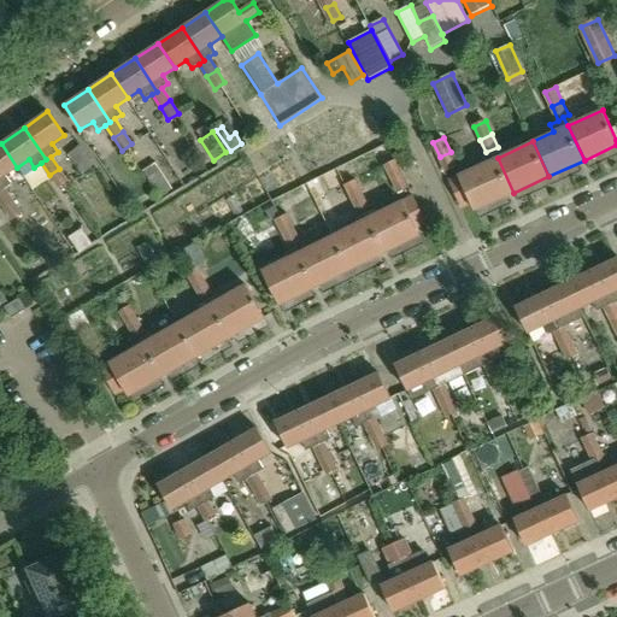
[(17,168),(1,144),(0,144),(0,201),(4,207),(13,200),(5,188),(12,183),(6,175),(17,168)]
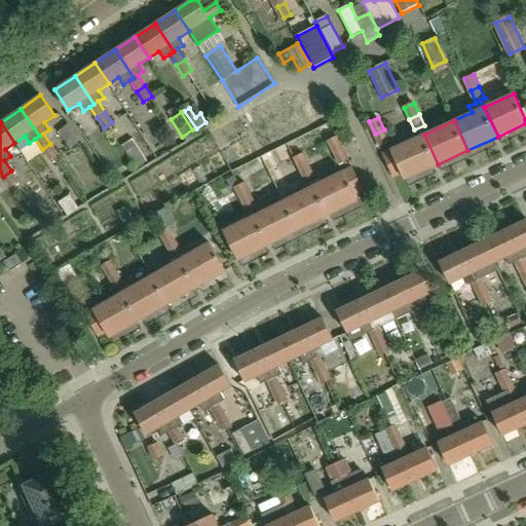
[(68,128),(59,136),(72,152),(81,144),(68,128)]
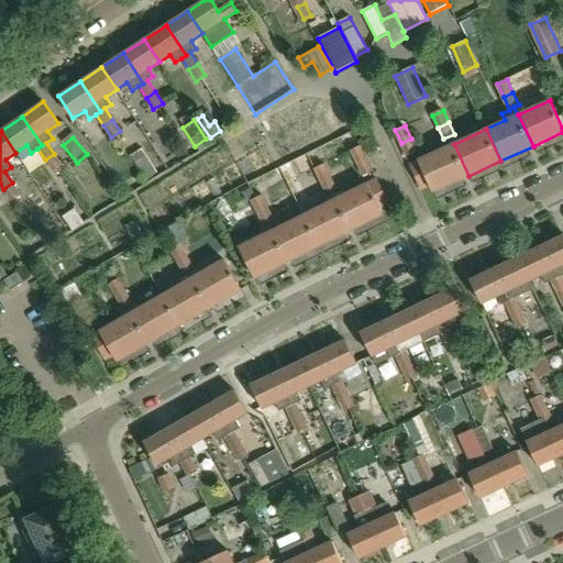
[(195,146),(199,153),(211,146),(206,139),(195,146)]
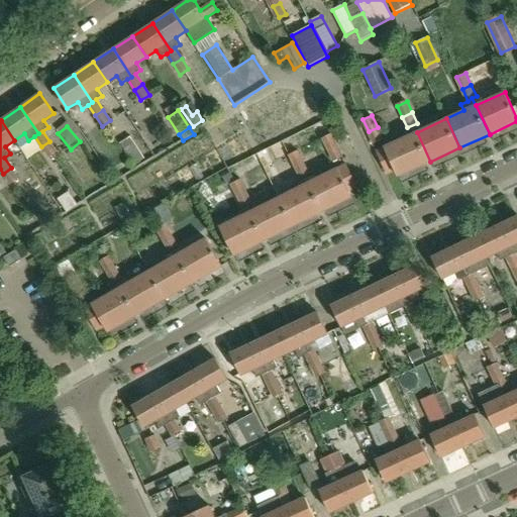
[(383,138),(378,127),(369,131),(374,142),(383,138)]
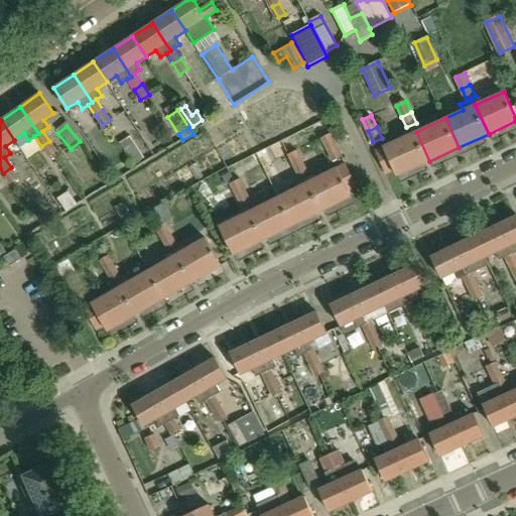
[(399,174),(429,161),(416,132),(386,145),(391,157),(397,168),(399,174)]
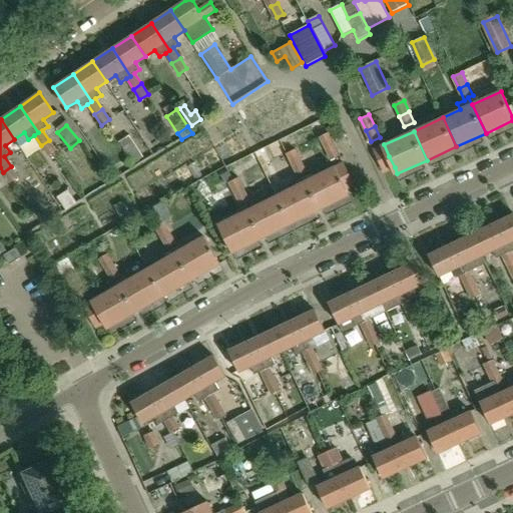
[(335,144),(330,132),(321,137),(327,148),(335,144)]
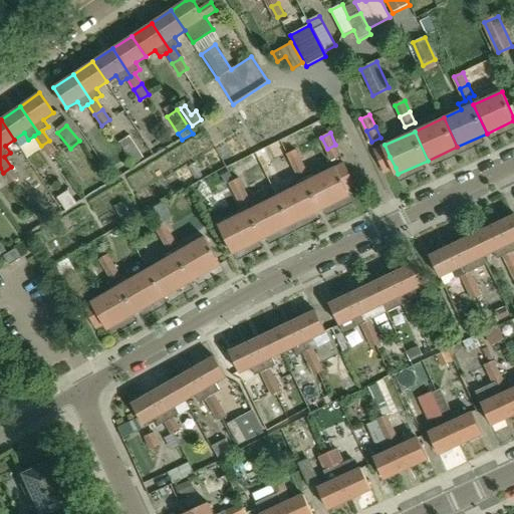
[(160,156),(172,149),(163,134),(151,142),(160,156)]
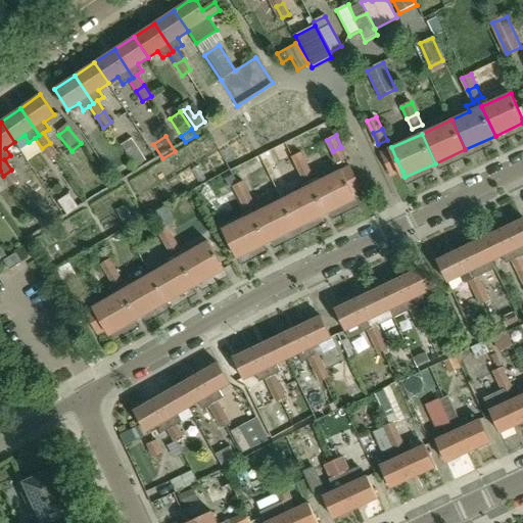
[(132,137),(121,144),(135,168),(146,159),(132,137)]
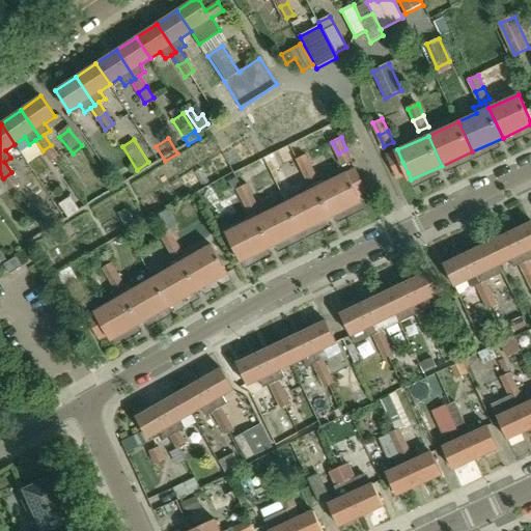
[(58,156),(51,145),(43,150),(50,162),(58,156)]
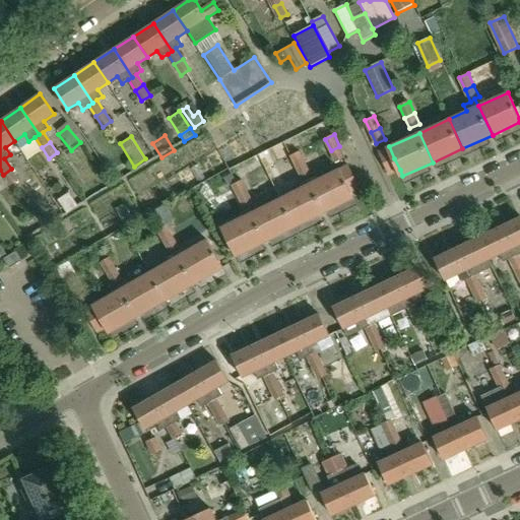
[(345,157),(339,146),(331,150),(336,161),(345,157)]
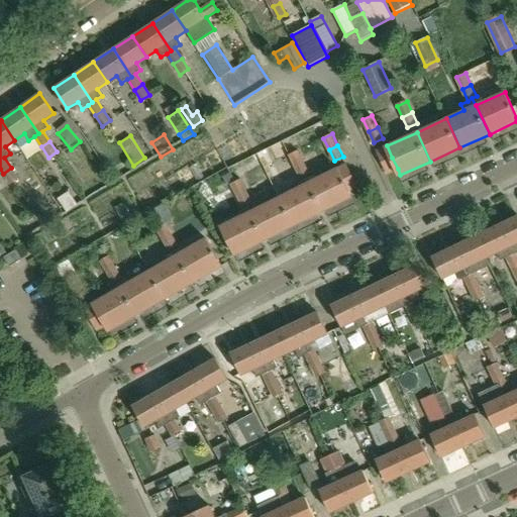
[(392,158),(387,145),(377,150),(383,162),(392,158)]
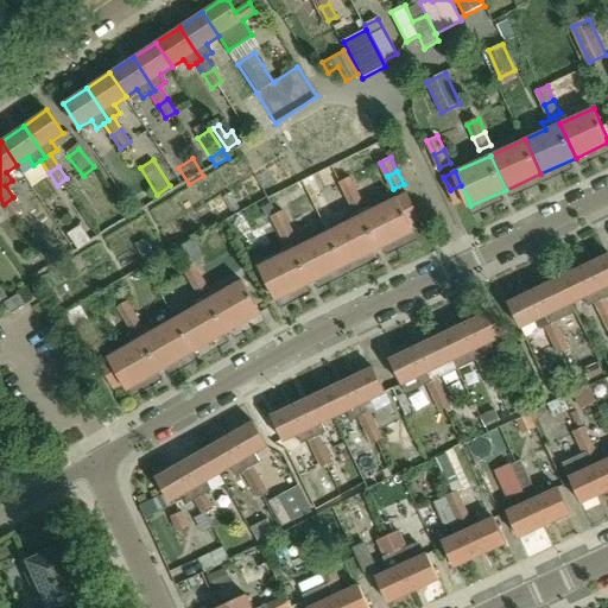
[(358,190),(350,177),(341,182),(347,196),(358,190)]
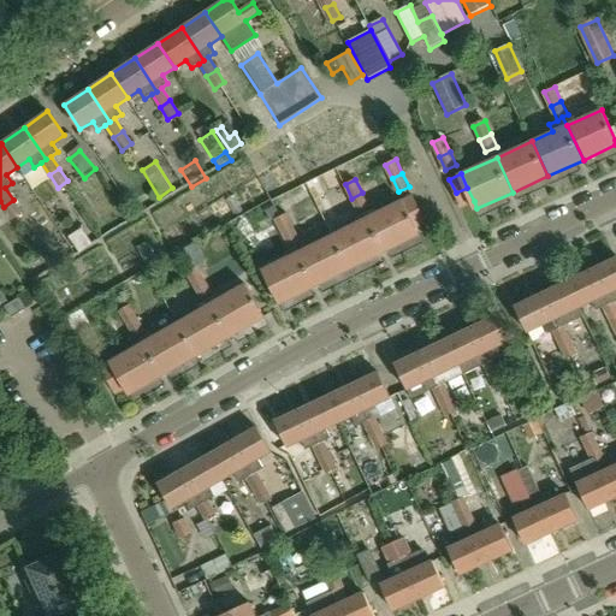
[(474,201),(467,188),(456,193),(462,207),(474,201)]
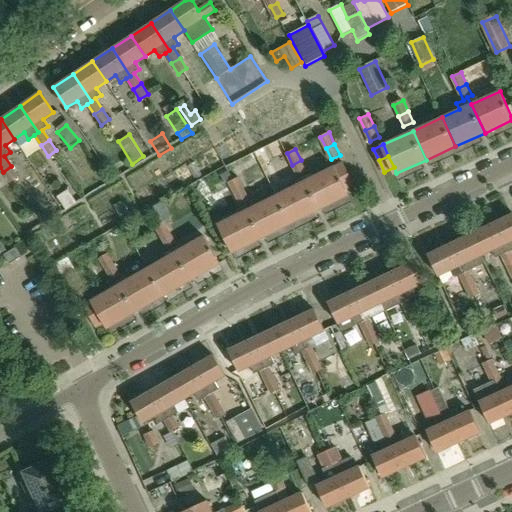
[(88,180),(103,168),(96,160),(81,172),(88,180)]
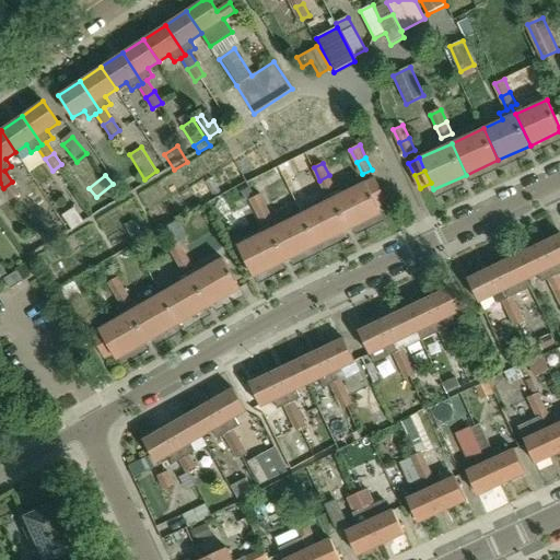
[(336,188),(329,175),(319,181),(326,193),(336,188)]
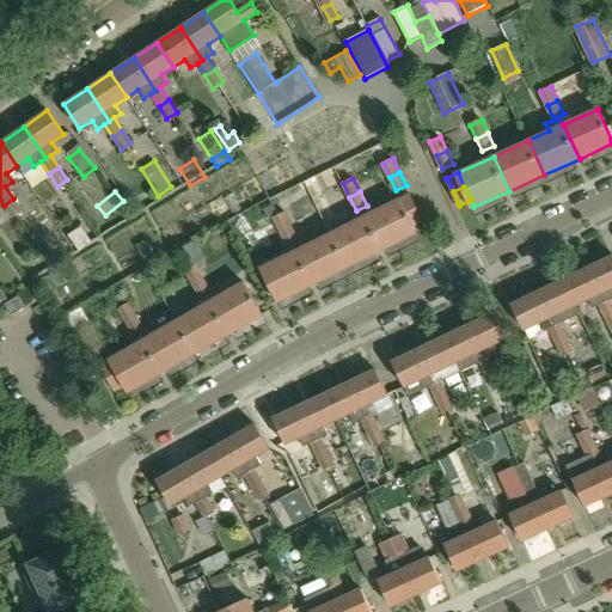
[(417,207),(410,194),(401,199),(408,212),(417,207)]
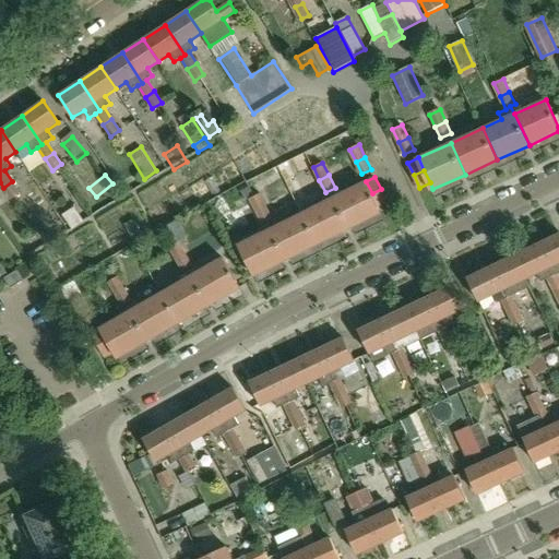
[(20,193),(12,181),(3,188),(11,199),(20,193)]
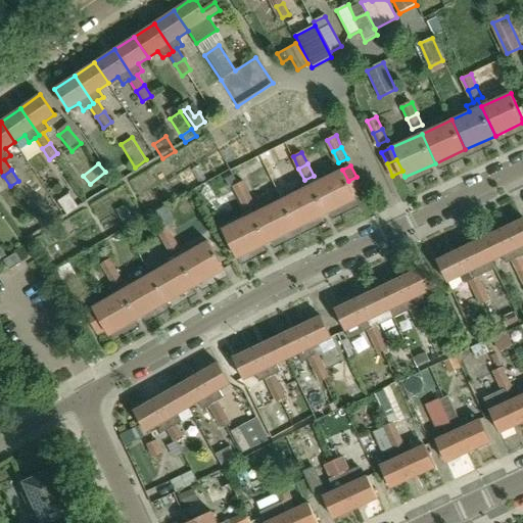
[(358,199),(354,193),(348,181),(342,170),(313,185),(327,215),(358,199)]
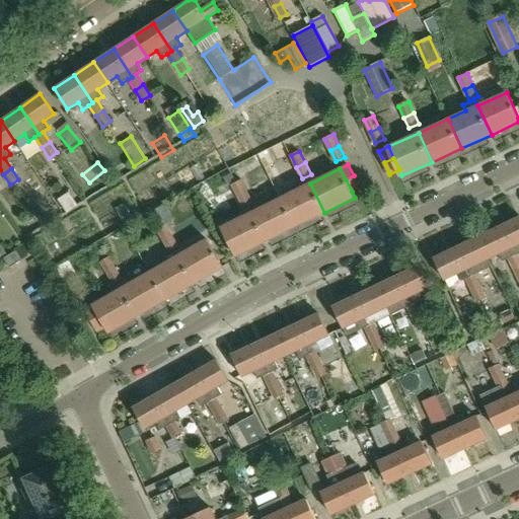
[(360,188),(354,175),(346,179),(352,192),(360,188)]
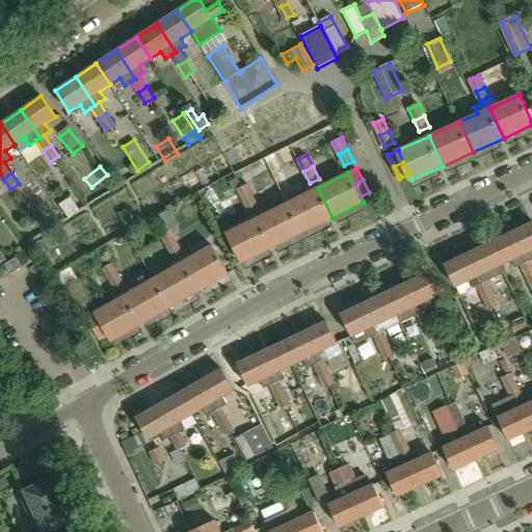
[(237,191),(243,202),(254,196),(247,185),(237,191)]
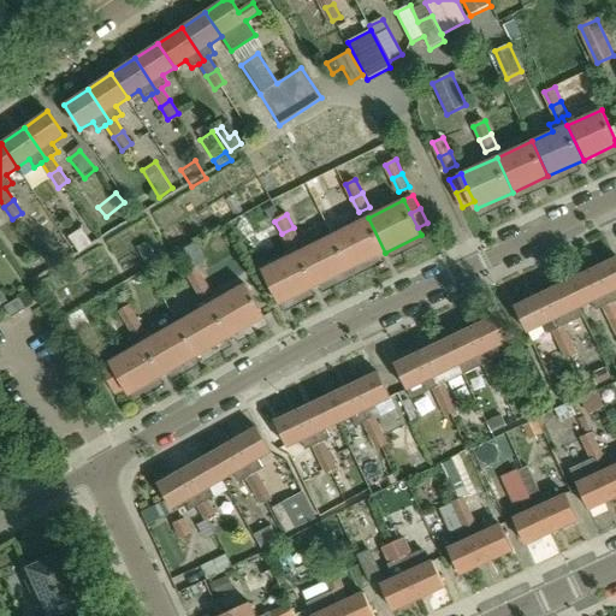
[(350,270),(385,253),(368,218),(333,235),(350,270)]
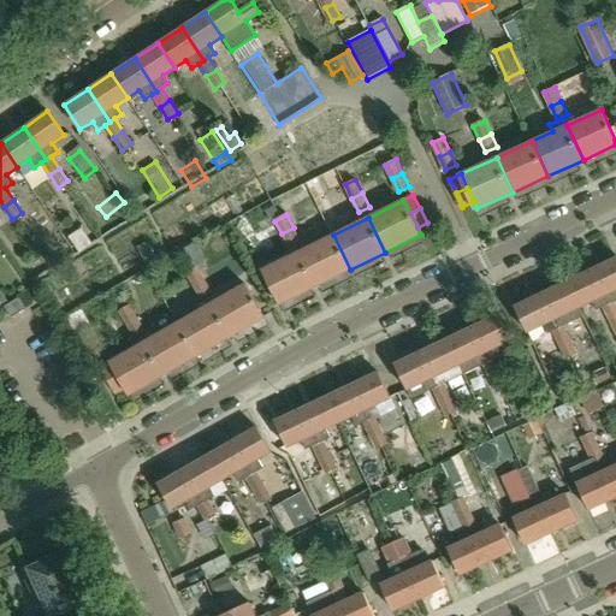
[(301,240),(294,227),(282,234),(289,247),(301,240)]
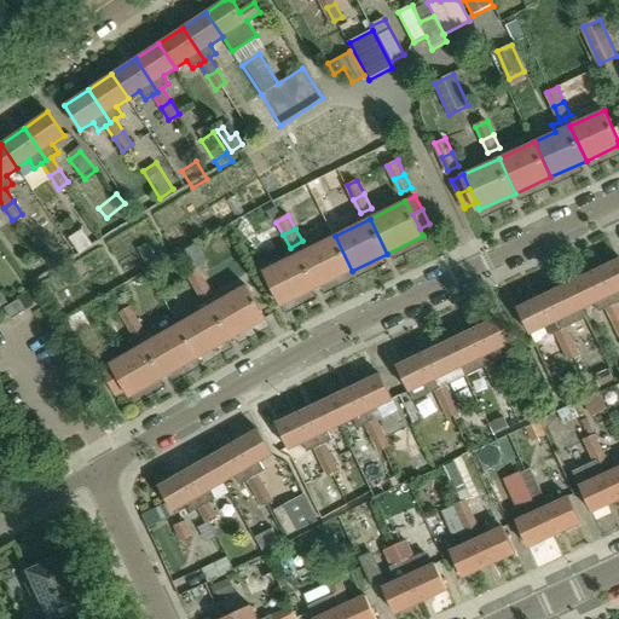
[(92,246),(81,231),(69,239),(80,254),(92,246)]
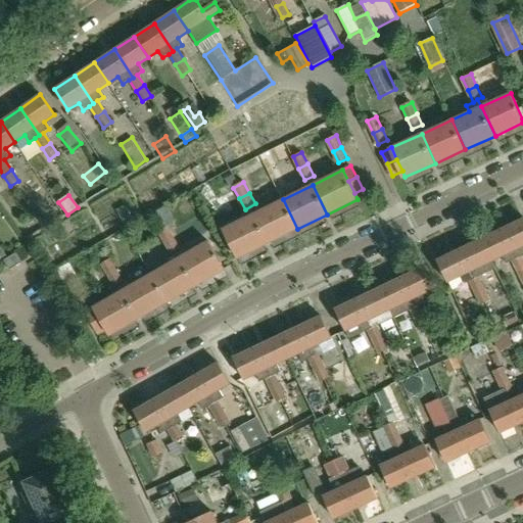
[(297,229),(283,199),(253,214),(269,243),(297,229)]
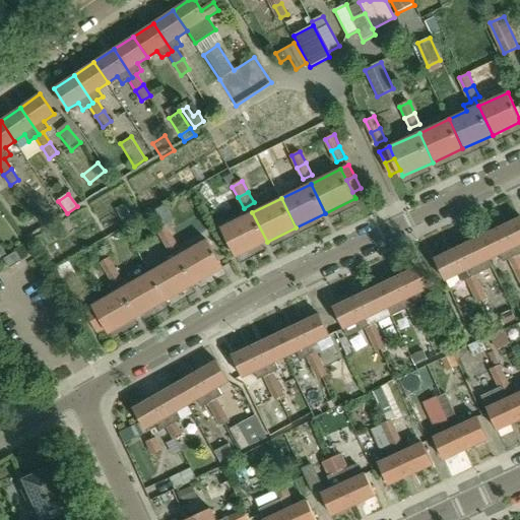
[(237,257),(267,242),(252,212),(222,228),(237,257)]
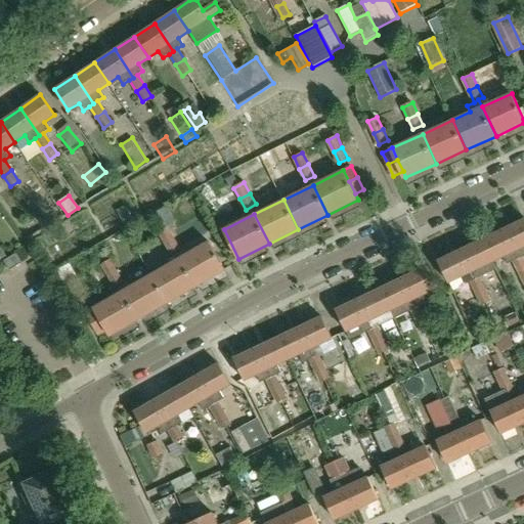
[(134,222),(131,216),(123,221),(127,227),(134,222)]
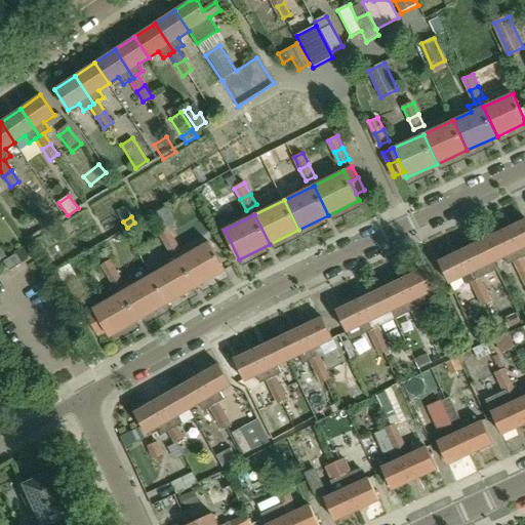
[(524,219),(506,230),(520,259),(515,261),(521,274),(524,271),(524,259),(524,257),(524,256),(524,219)]
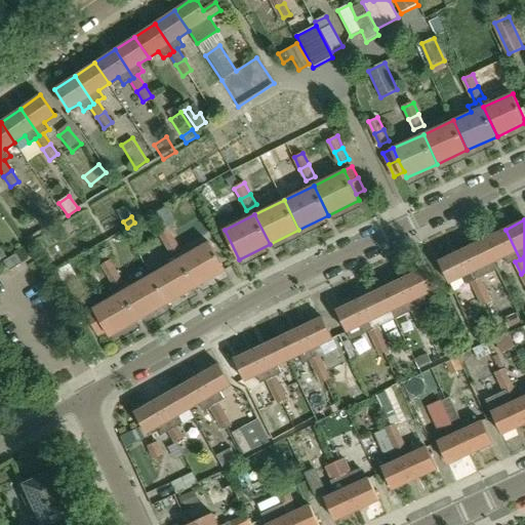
[(174,238),(167,227),(159,231),(165,242),(174,238)]
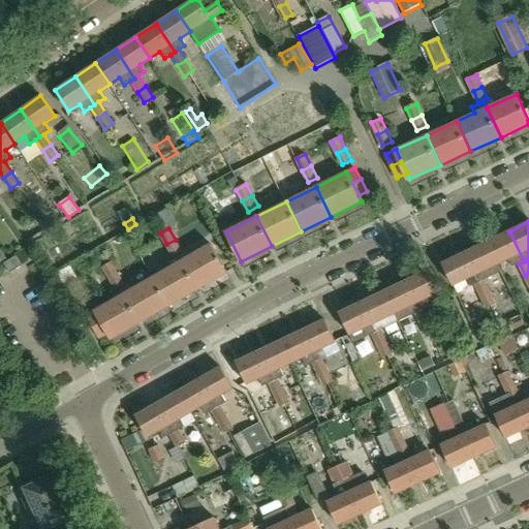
[(524,261),(509,231),(488,242),(498,265),(509,259),(512,267),(519,263),(524,261)]
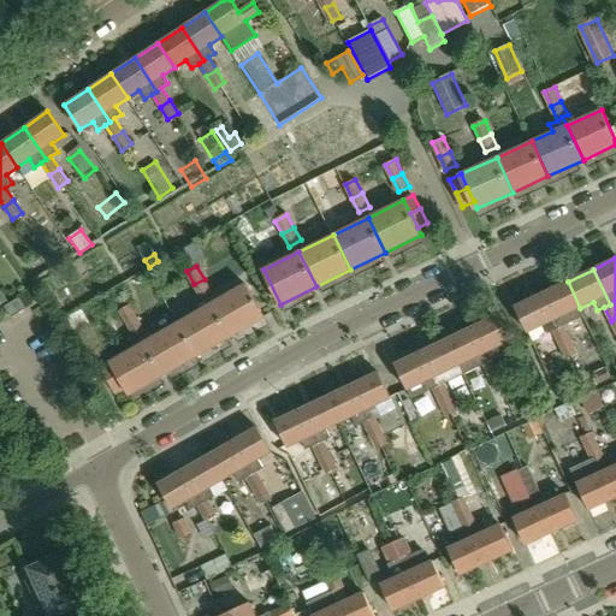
[(212,292),(205,279),(194,284),(202,297),(212,292)]
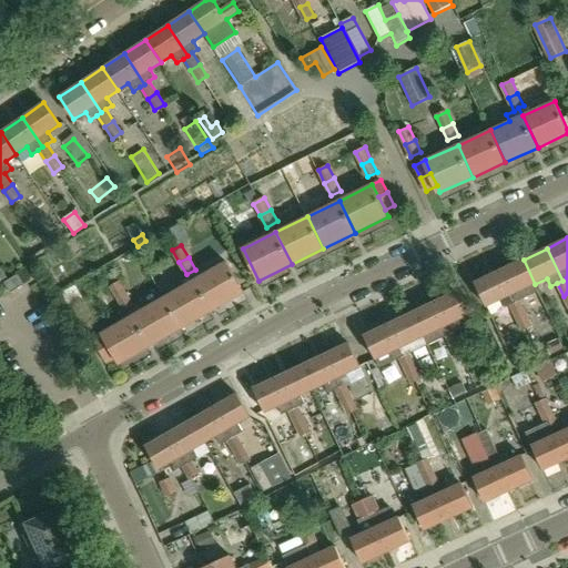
[(535,284),(524,260),(500,271),(511,295),(510,295),(515,304),(509,306),(515,318),(526,313),(520,301),(539,292),(535,284)]
